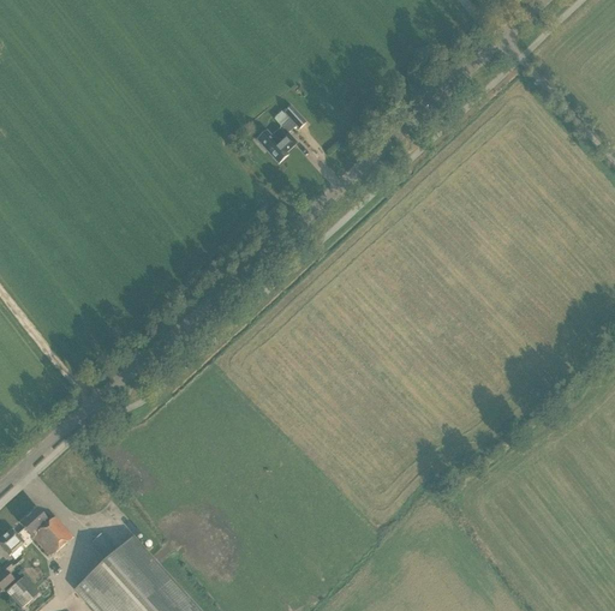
[(298,127),(306,120),(291,105),(284,111),(281,109),(274,117),(281,125),(282,126),(281,129),(279,127),(270,135),(275,141),(267,149),(279,162),(288,153),(286,151),(294,143),(286,133),(296,124),(298,127)]
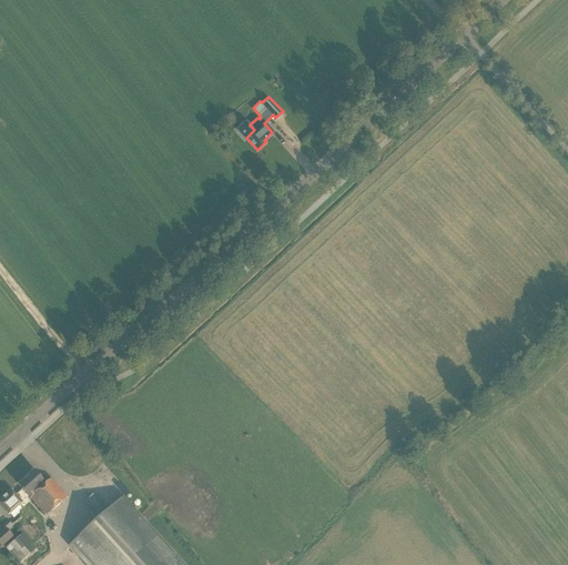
[(31,495),(47,513),(67,494),(51,476),(44,482),(32,468),(18,483),(30,496),(31,495)]
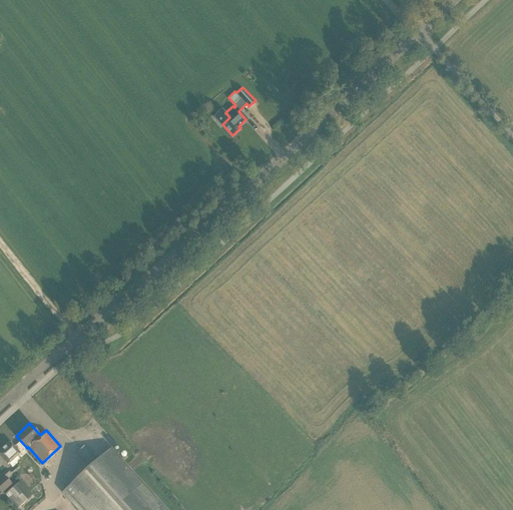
[(18,449),(11,440),(0,449),(0,454),(6,461),(6,460),(8,463),(14,458),(16,460),(19,457),(17,455),(20,452),(18,449)]
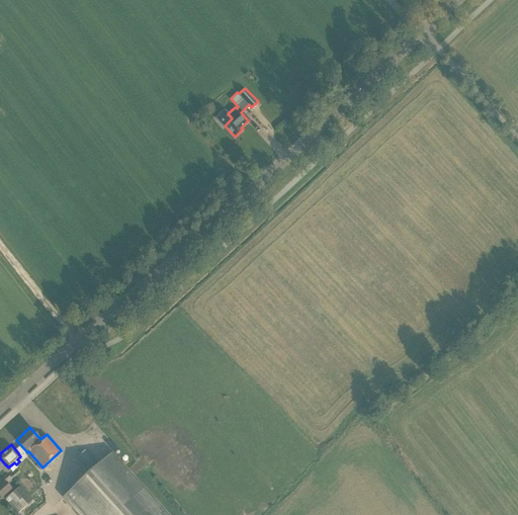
[(99,463),(85,448),(78,455),(91,470),(64,495),(82,514),(168,514),(111,452),(99,463)]
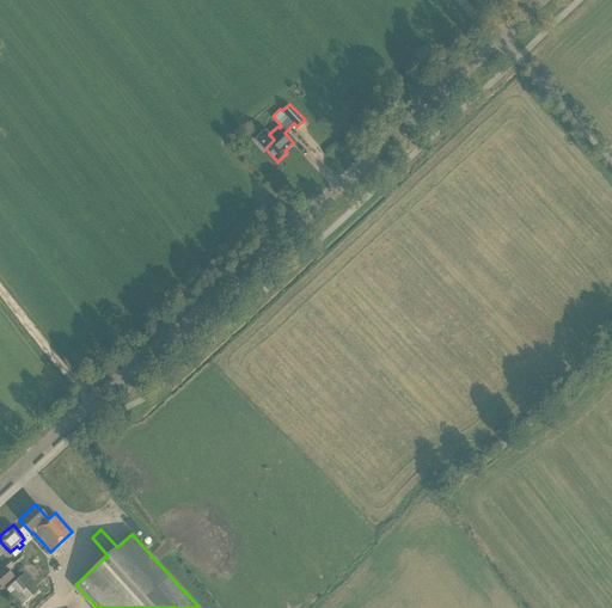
[(0,567),(0,583),(2,587),(16,575),(5,564),(0,567)]
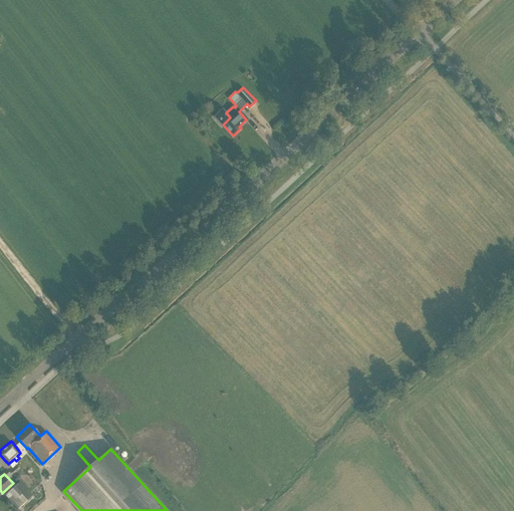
[(17,507),(27,499),(14,485),(5,493),(17,507)]
